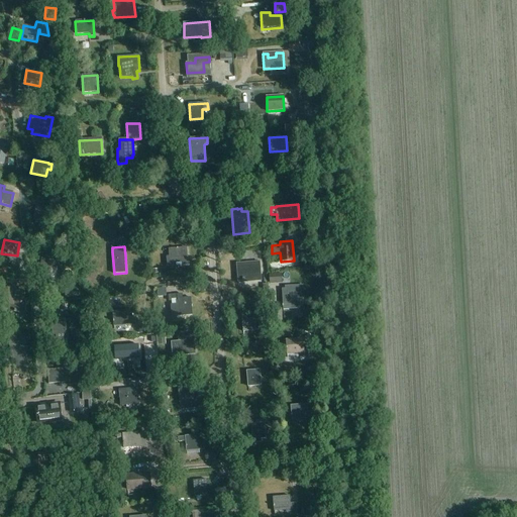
[(187,247),(169,249),(170,256),(167,257),(168,267),(176,266),(175,263),(183,263),(183,265),(188,265),(187,247)]
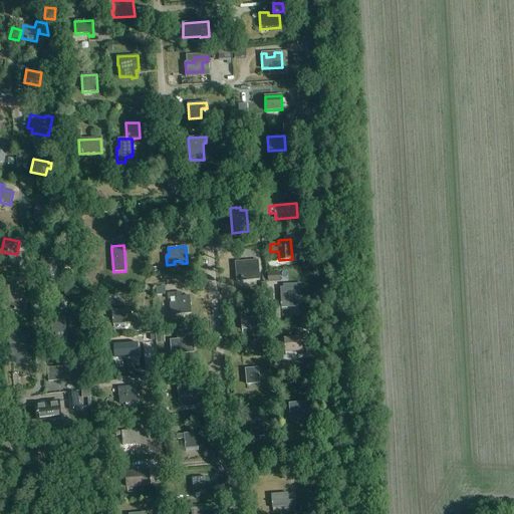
[(55,273),(57,260),(42,257),(40,270),(55,273)]
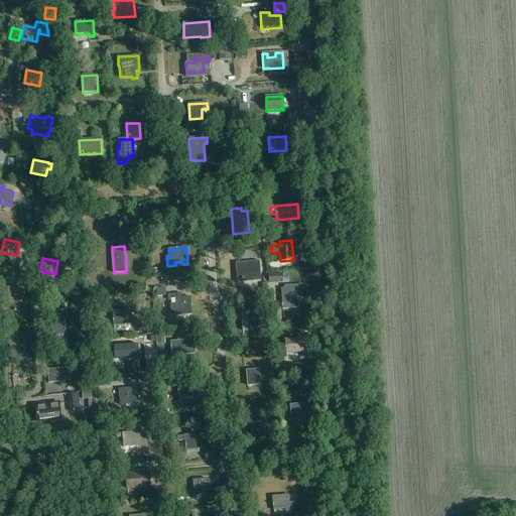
[(261,280),(259,261),(236,263),(238,282),(238,279),(242,279),(242,280),(244,280),(244,279),(250,278),(250,281),(261,280)]
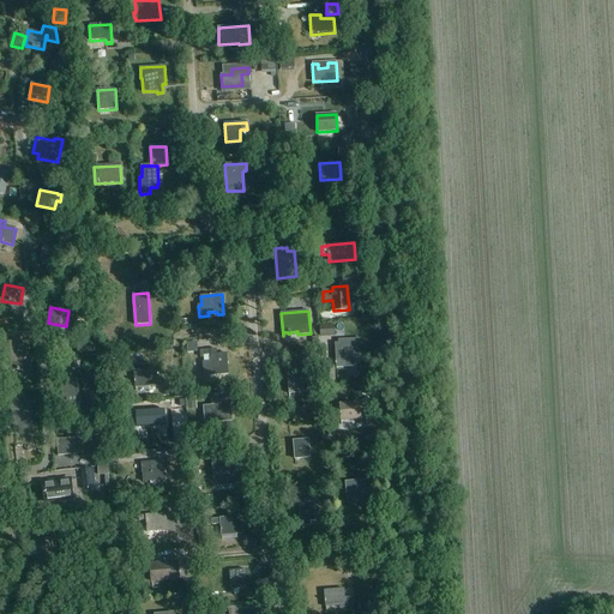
[(320,337),(335,336),(335,325),(319,325),(320,337)]
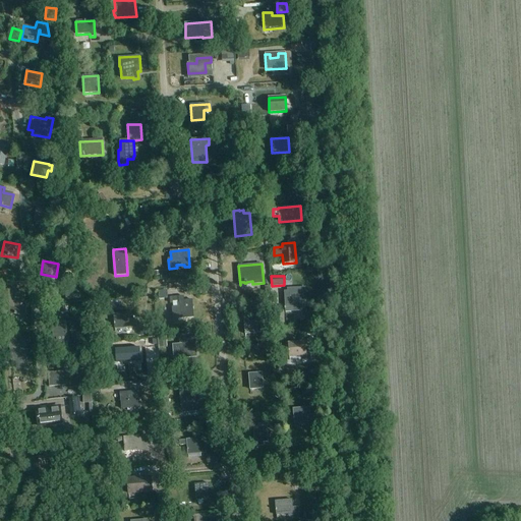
[(292,291),(284,291),(285,312),(300,311),(299,300),(306,300),(305,288),(292,288),(292,291)]
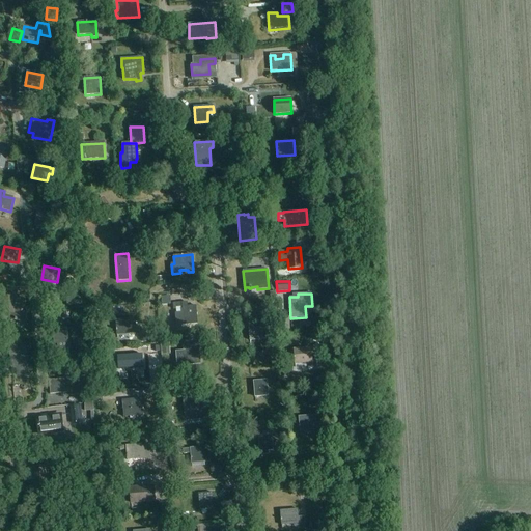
[(27,308),(16,306),(15,295),(1,297),(4,315),(9,315),(8,319),(24,323),(27,308)]
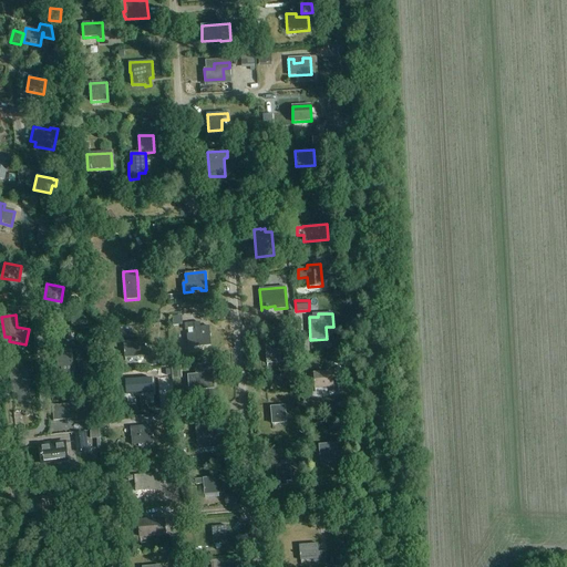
[(199,322),(195,323),(185,323),(185,330),(188,329),(188,334),(187,334),(188,347),(196,347),(210,346),(209,327),(200,327),(199,322)]
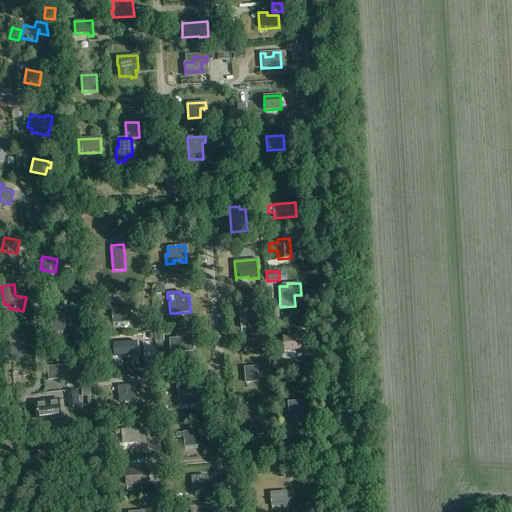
[(129,321),(128,308),(106,309),(106,314),(112,313),(113,322),(129,321)]
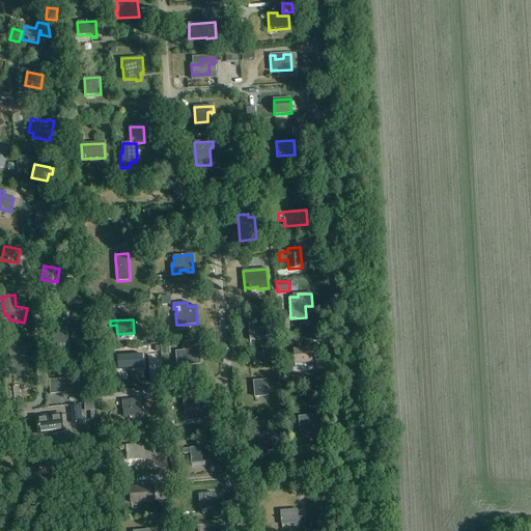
[(253,325),(249,325),(250,341),(263,339),(262,328),(253,329),(253,325)]
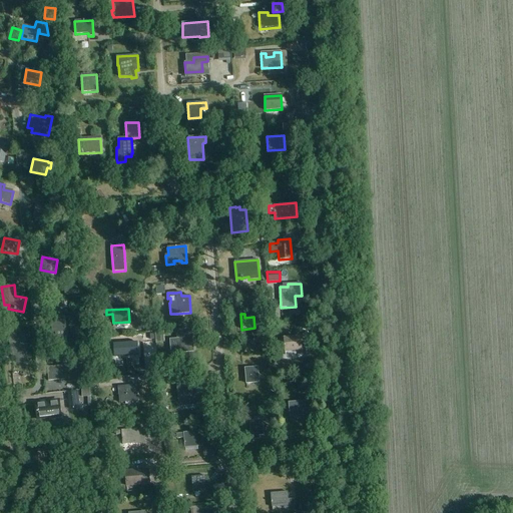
[(65,317),(56,318),(57,322),(51,323),(52,333),(56,332),(56,338),(66,337),(65,317)]
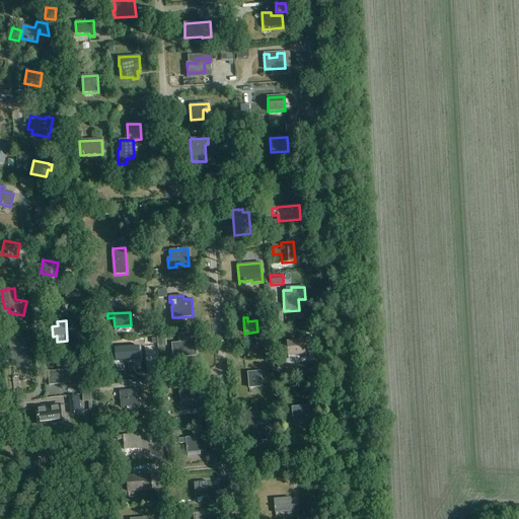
[(22,338),(9,340),(12,360),(16,360),(17,367),(28,366),(24,345),(23,345),(22,338)]
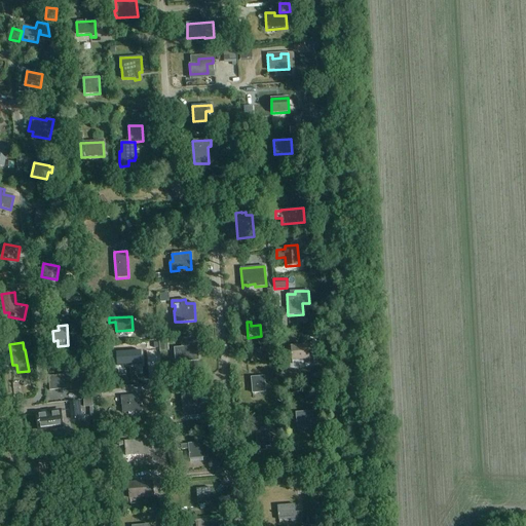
[(189,344),(189,346),(174,347),(175,363),(199,361),(197,343),(189,344)]
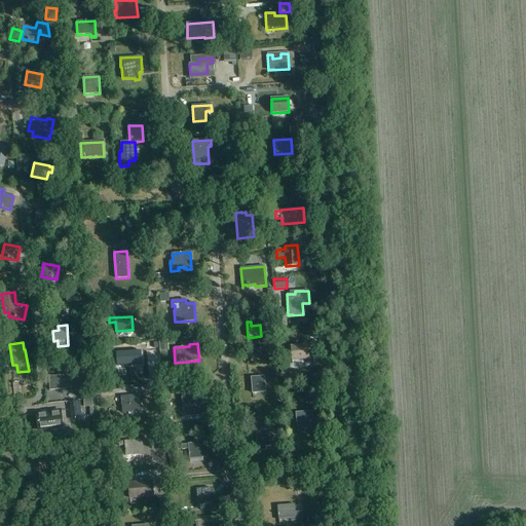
[(308,345),(291,346),(292,361),(312,359),(312,364),(316,364),(315,352),(308,353),(308,345)]
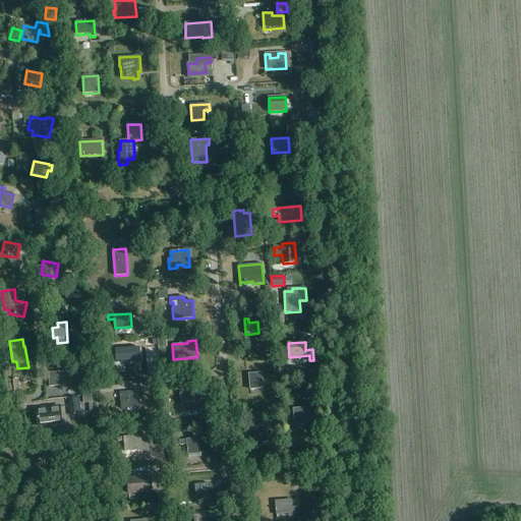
[(116,362),(140,360),(140,359),(139,349),(139,348),(129,349),(129,347),(125,348),(125,349),(115,350),(116,350),(116,361),(116,362)]
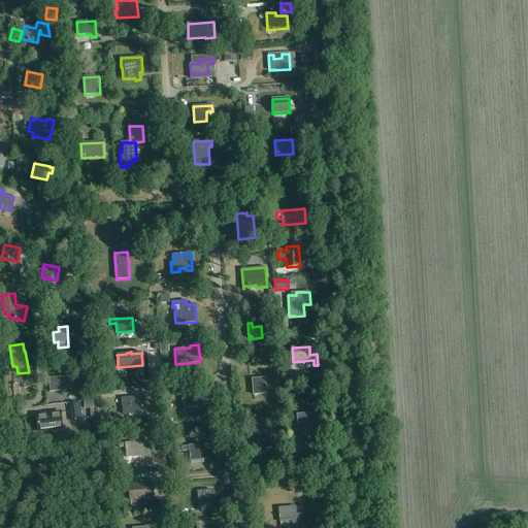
[(77,375),(48,377),(50,392),(70,391),(70,394),(78,393),(77,375)]
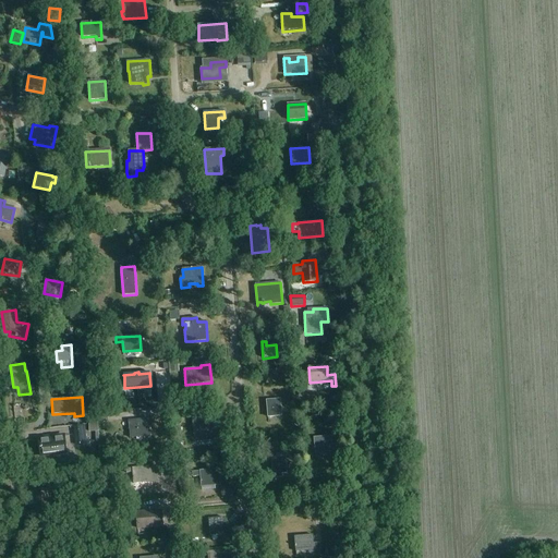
[(282,416),(281,400),(266,401),(268,417),(282,416)]
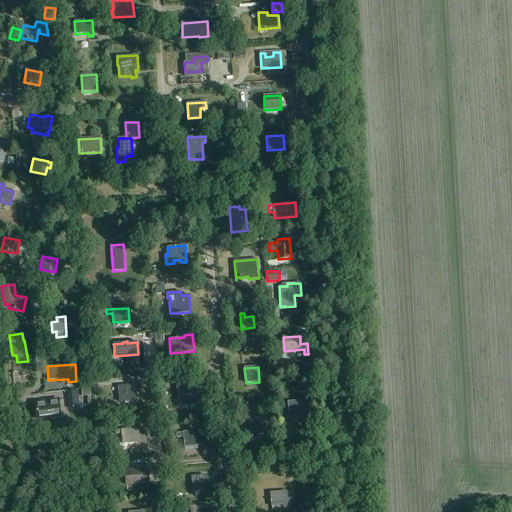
[(118,386),(119,403),(139,401),(137,384),(118,386)]
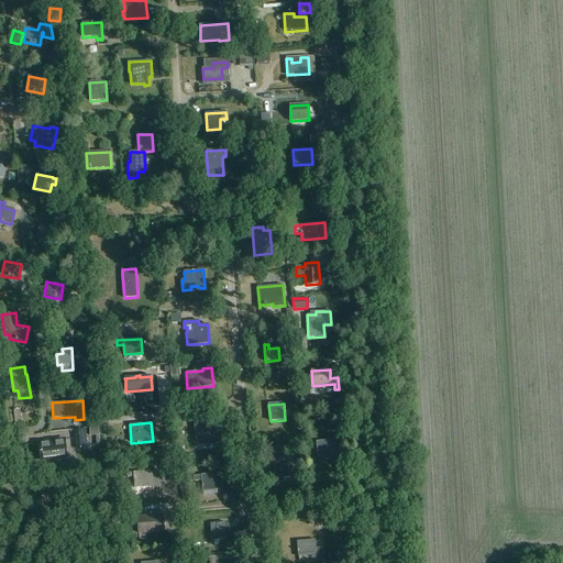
[(218,439),(216,422),(195,424),(196,441),(218,439)]
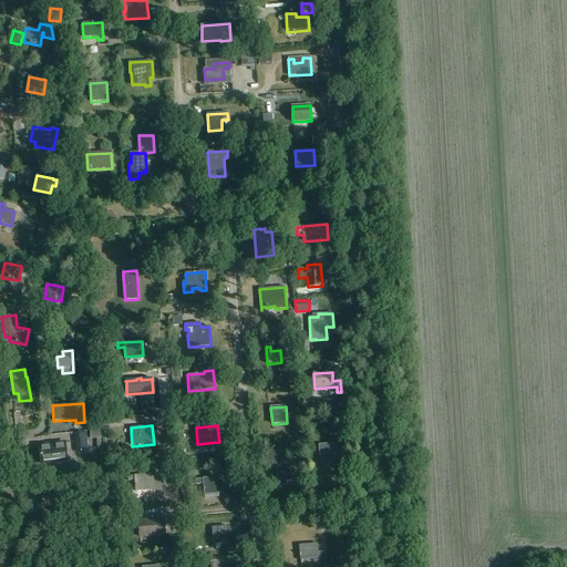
[(91,440),(100,439),(100,430),(90,431),(91,440)]
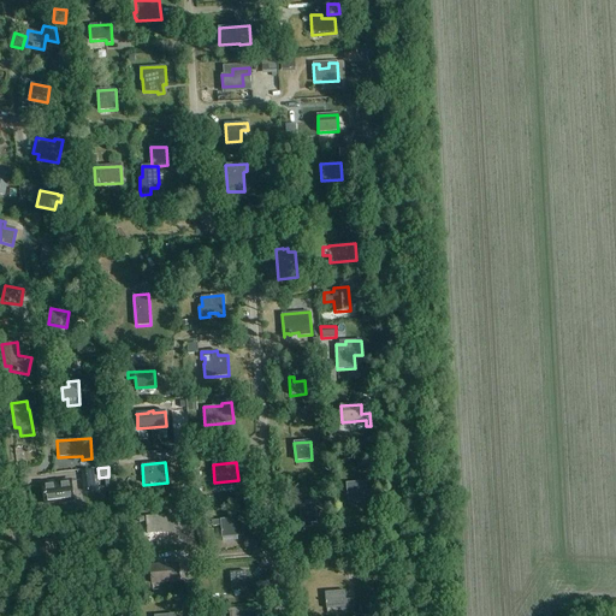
[(71,481),(42,485),(45,504),(72,501),(71,481)]
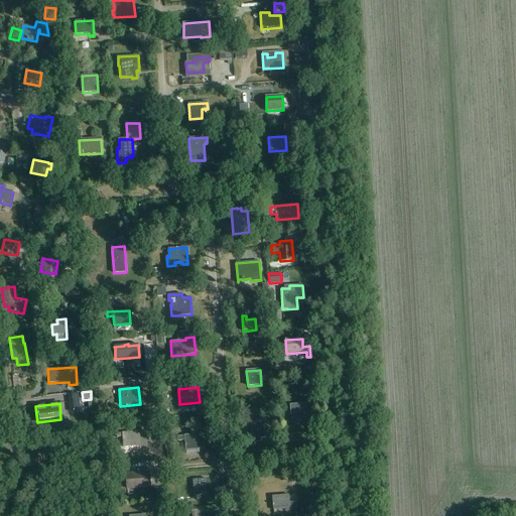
[(307,403),(290,405),(291,419),(314,417),(313,410),(307,411),(307,403)]
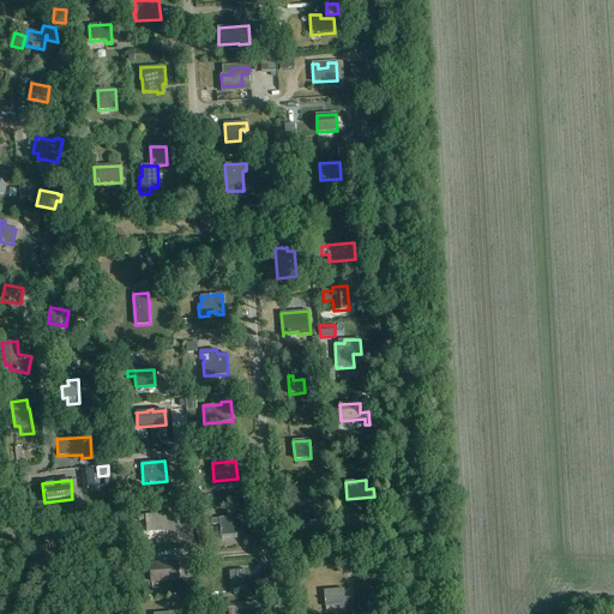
[(309,522),(315,521),(313,503),(308,503),(308,504),(304,504),(299,504),(300,517),(298,517),(299,527),(311,525),(309,522)]
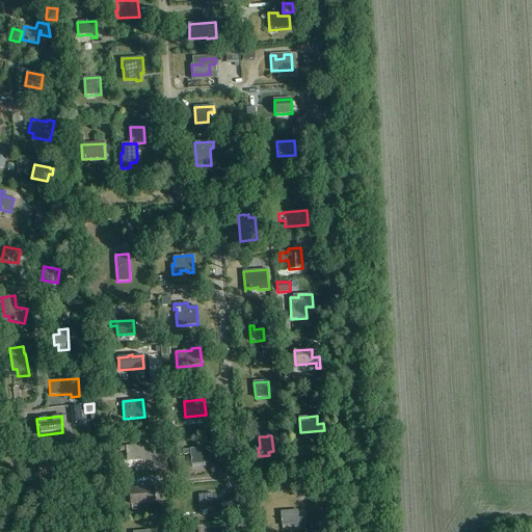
[(143,445),(120,447),(120,451),(126,451),(127,461),(144,459),(150,459),(149,445),(143,445)]
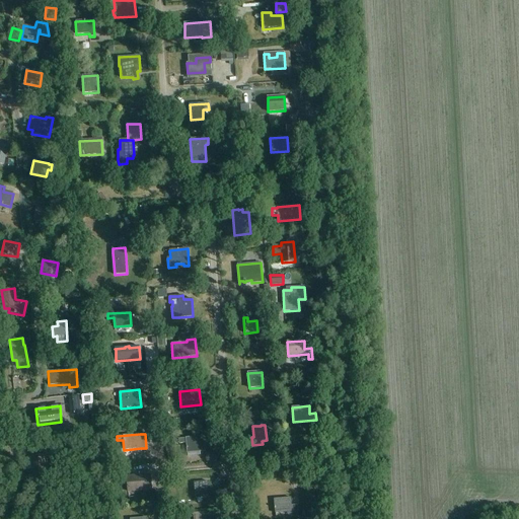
[(205,451),(203,437),(178,439),(179,444),(187,443),(187,452),(205,451)]
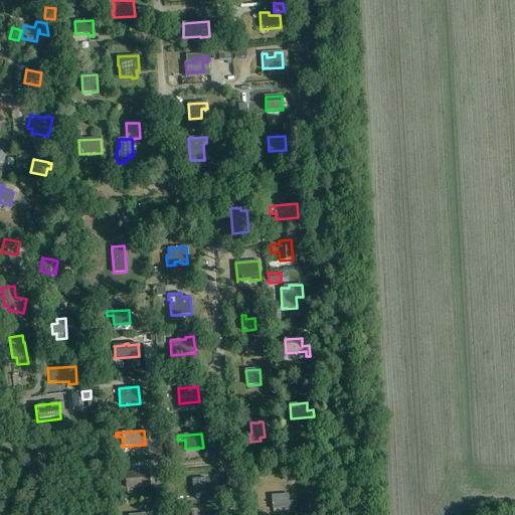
[(33,472),(45,470),(43,453),(50,452),(49,444),(37,446),(38,454),(31,455),(33,472)]
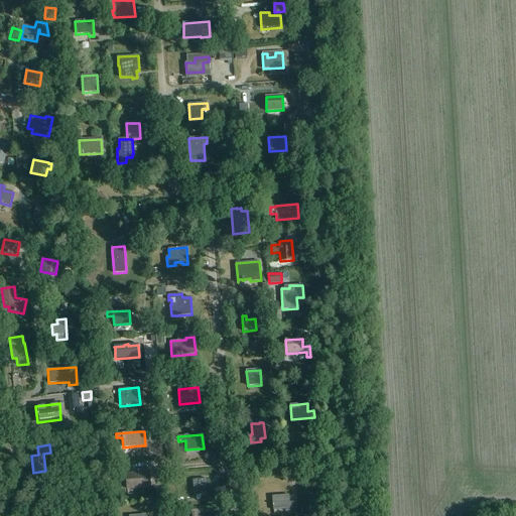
[(149,473),(126,475),(127,489),(150,487),(149,473)]
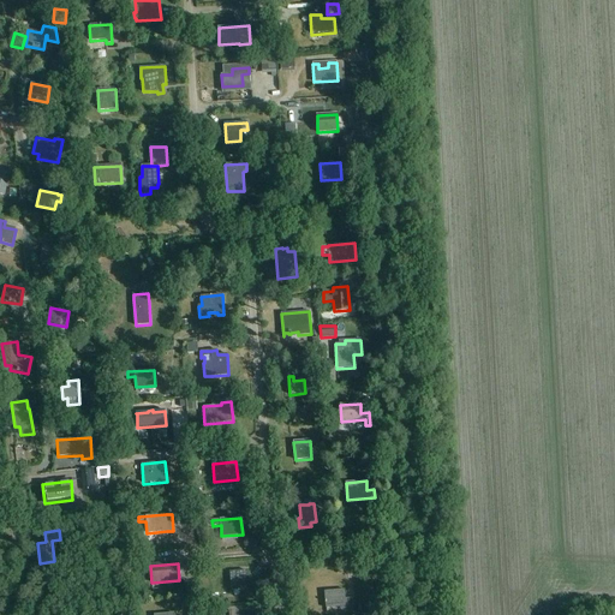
[(245,571),(230,572),(231,591),(248,589),(245,571)]
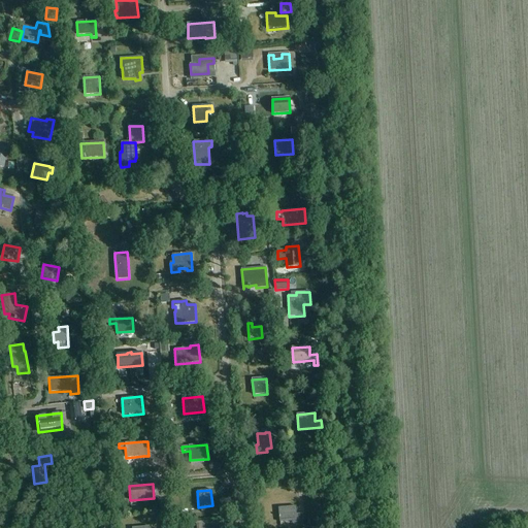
[(297,514),(296,506),(278,507),(279,522),(293,521),(293,523),(298,523),(298,525),(303,524),(302,514),(297,514)]
